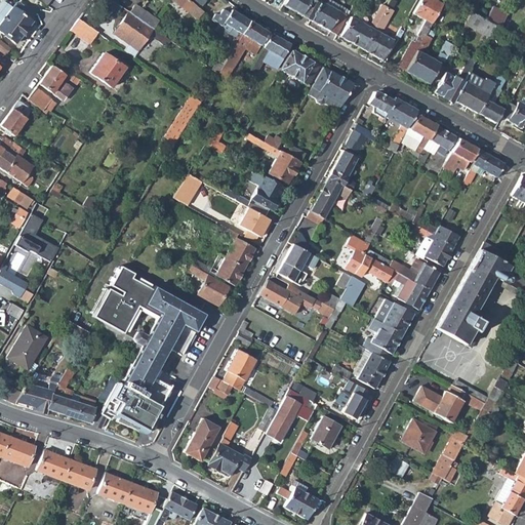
[(174,0),(196,17),(197,15),(202,10),(200,8),(189,0),(174,0)]
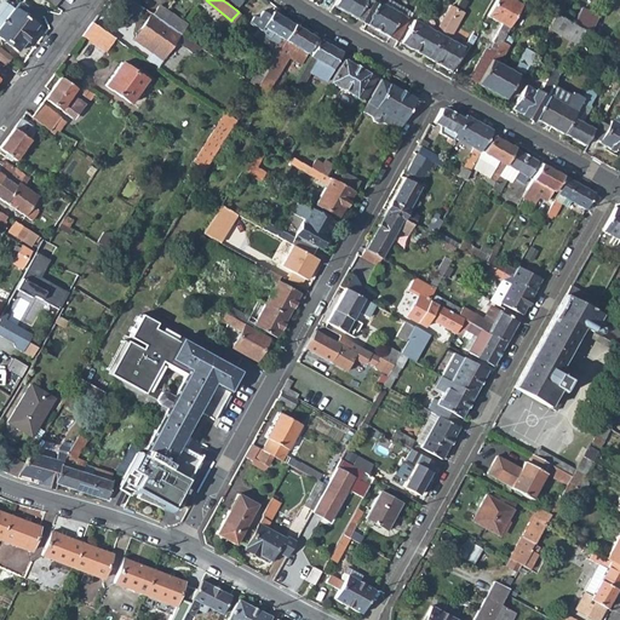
[(223,0),(236,10),(242,0),(223,0)]
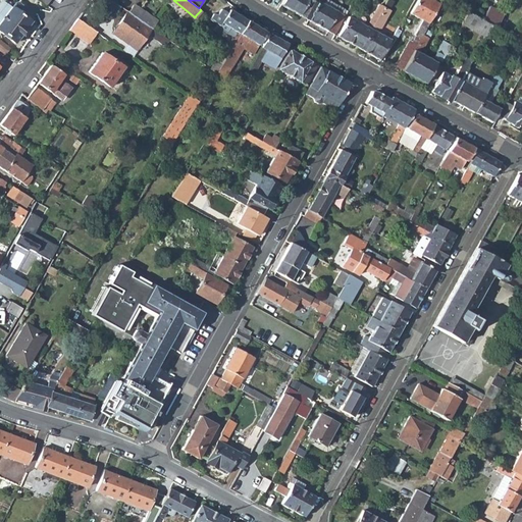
[(283,0),(281,4),(308,19),(318,0),(283,0)]
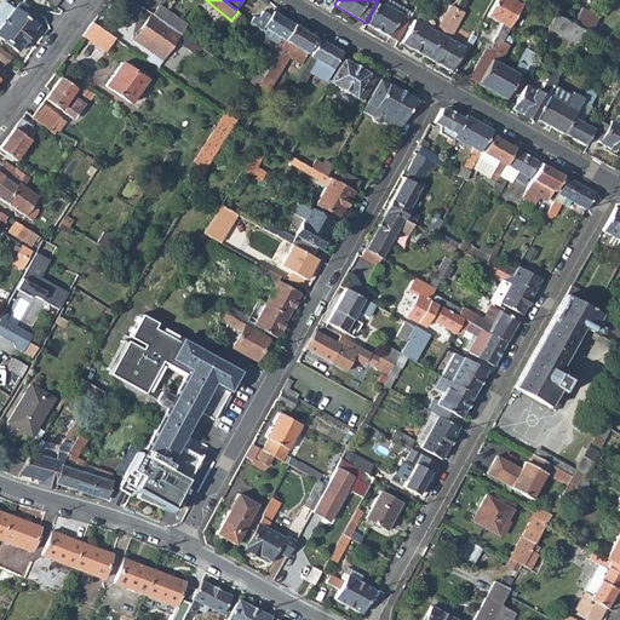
[(378,0),(366,23),(397,40),(413,12),(390,0),(378,0)]
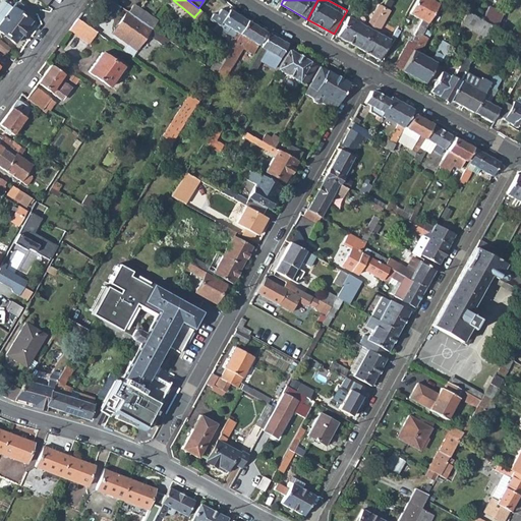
[(396,64),(402,68),(421,34),(424,29),(441,0),(417,0),(410,12),(422,19),(413,35),(415,36),(411,42),(409,40),(396,64)]
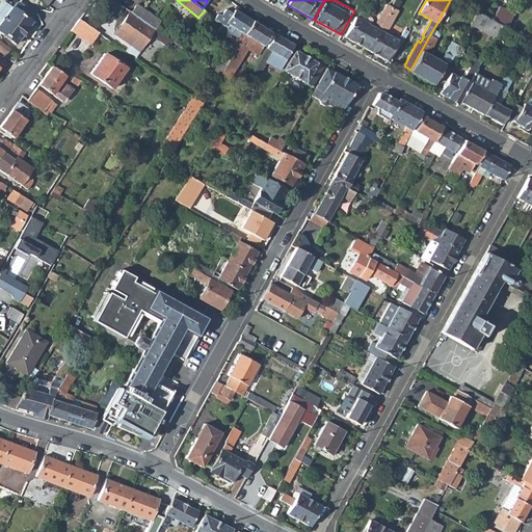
[(454,0),(477,12),(479,12),(481,8),(464,0),(454,0)]
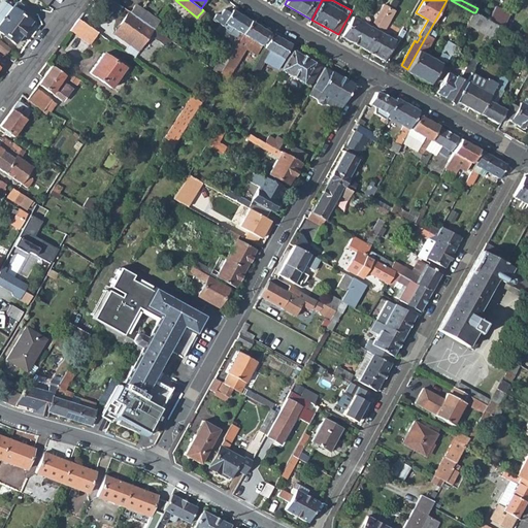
[(10,6),(2,19),(13,27),(15,24),(25,30),(31,22),(24,15),(27,12),(26,7),(19,2),(14,3),(11,6),(10,6)]
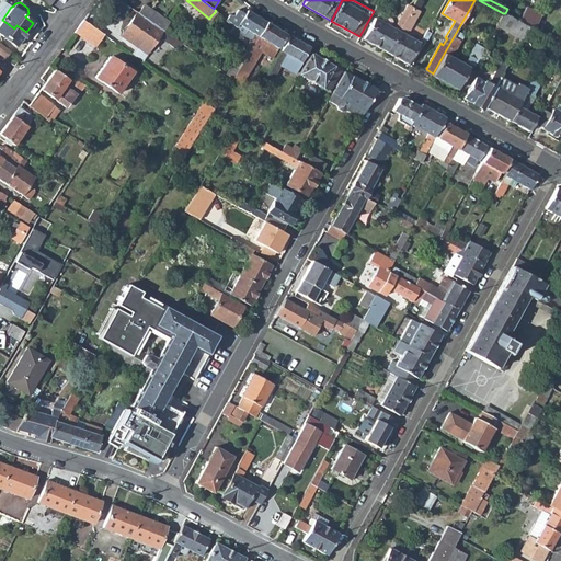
[(144,4),(138,12),(163,31),(169,22),(144,4)]
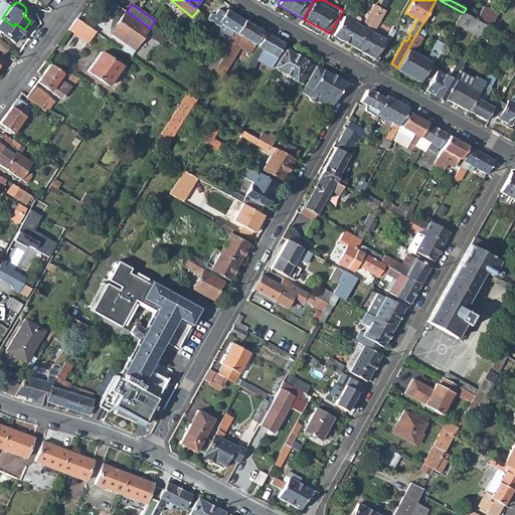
[(375,12),(355,48),(374,58),(385,38),(373,32),(375,27),(376,27),(383,16),(381,15),(386,7),(380,4),(375,12)]
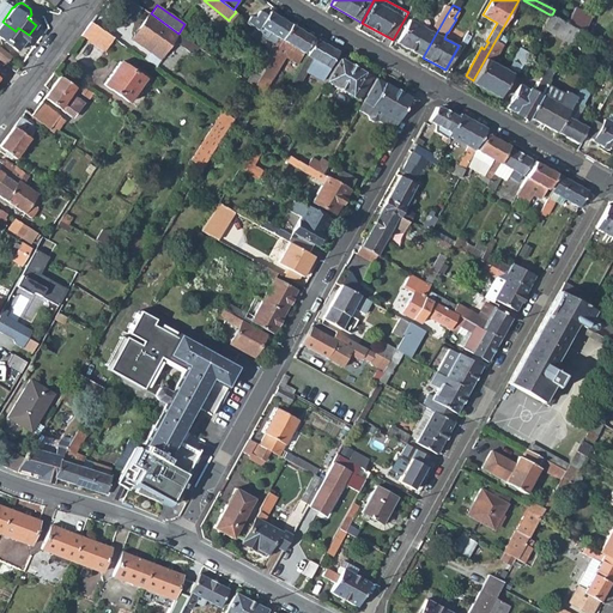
[(576,7),(566,23),(577,29),(583,32),(587,24),(593,14),(584,11),(576,7)]
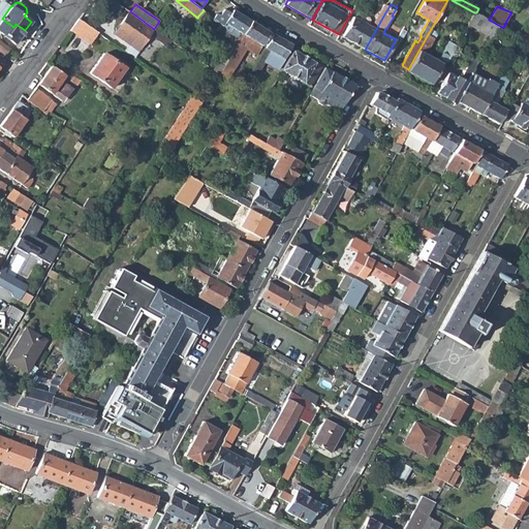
[(232,27),(229,32),(236,37),(239,40),(243,34),(242,34),(250,21),(232,9),(230,13),(223,9),(220,14),(215,13),(213,18),(217,22),(223,26),(224,22),(232,27)]
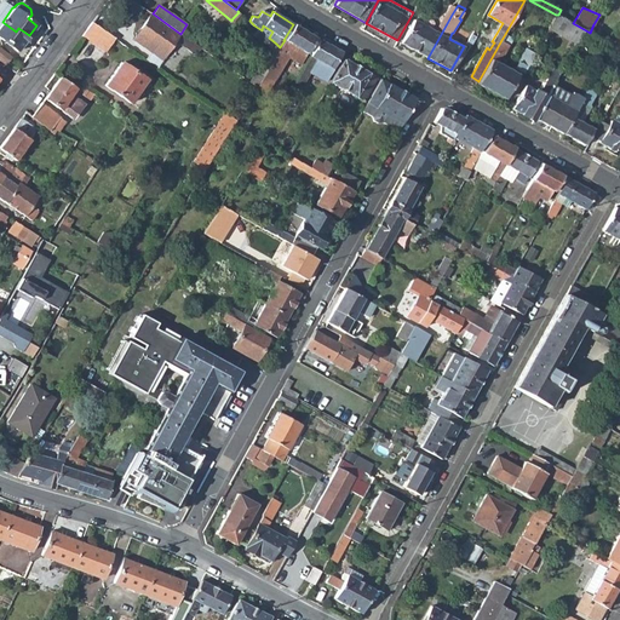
[(402,44),(428,58),(452,15),(447,12),(436,32),(414,19),(402,44)]
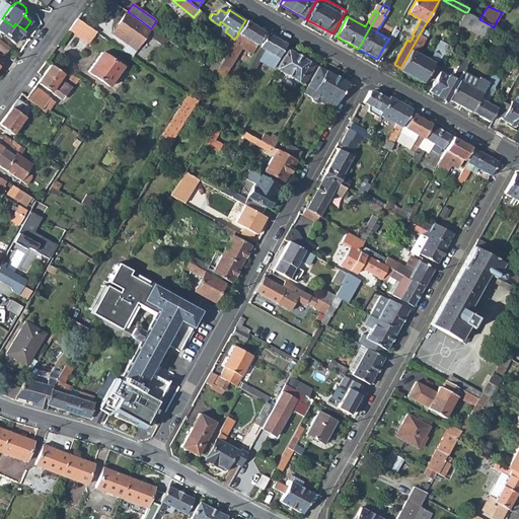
[(128,11),(113,33),(136,50),(151,28),(128,11)]
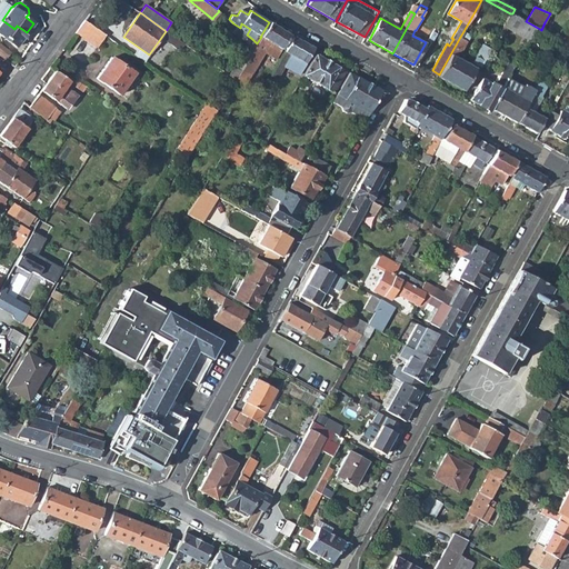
[(510,13),(496,38),(500,40),(508,27),(523,35),(519,45),(525,48),(535,29),(536,27),(526,21),(512,13),(510,13)]
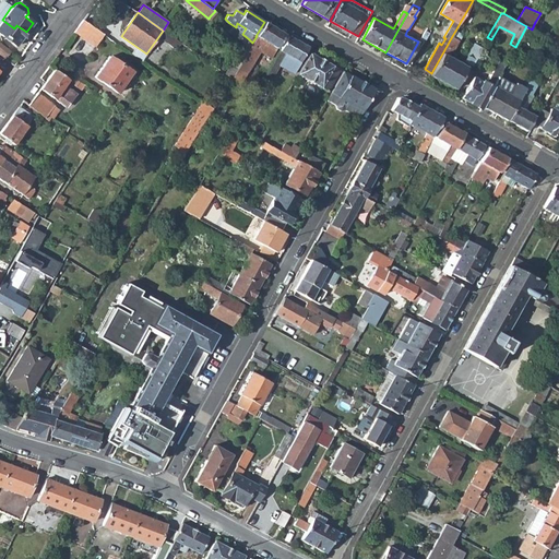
[(14,28),(2,20),(0,22),(0,33),(16,46),(22,37),(23,37),(26,33),(26,32),(16,25),(14,28)]
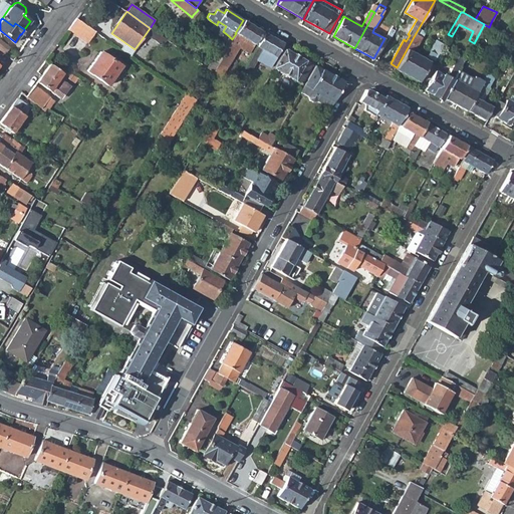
[(96,31),(76,18),(68,29),(88,42),(96,31)]
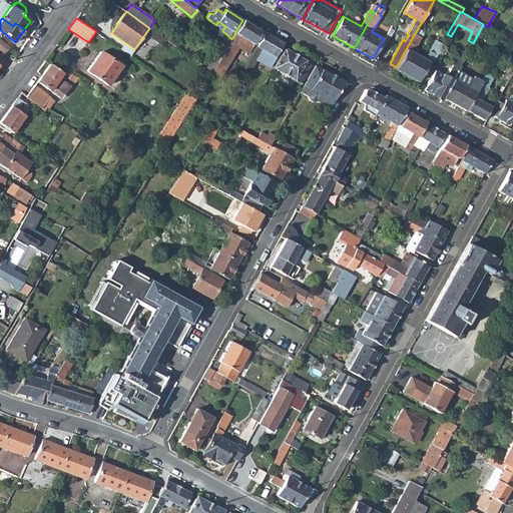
[(212,71),(207,79),(214,84),(234,51),(244,57),(261,31),(242,20),(234,33),(235,33),(231,39),(212,71)]
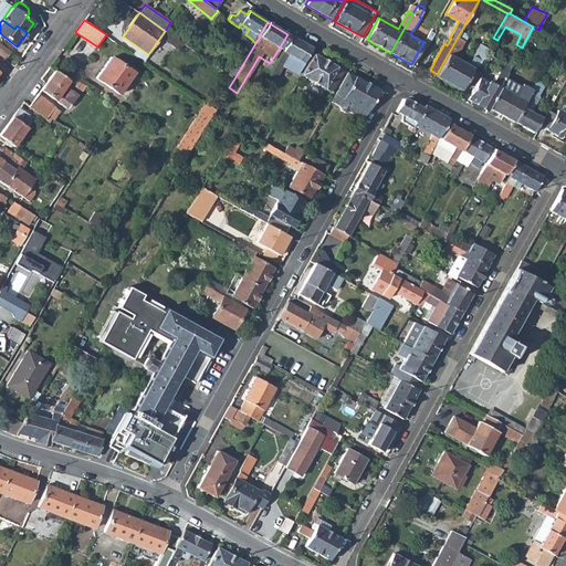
[(542,22),(538,30),(545,33),(549,25),(542,22)]
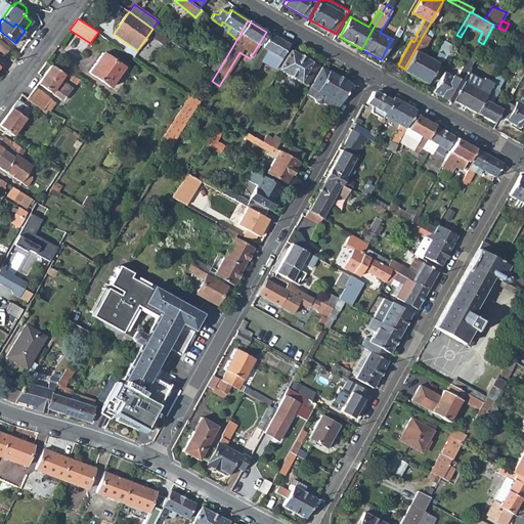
[(218,24),(214,29),(224,38),(227,32),(218,24)]
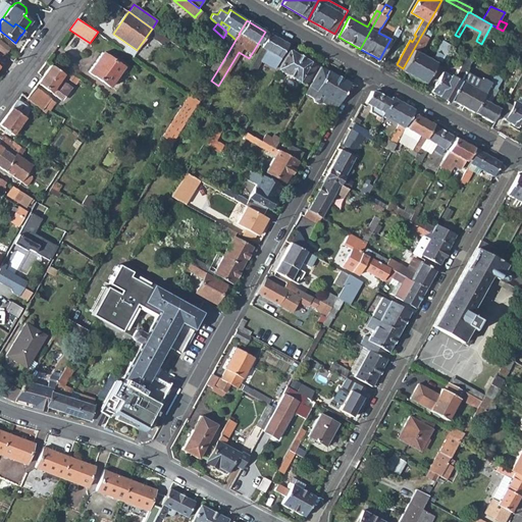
[(425,29),(422,34),(429,38),(432,32),(425,29)]
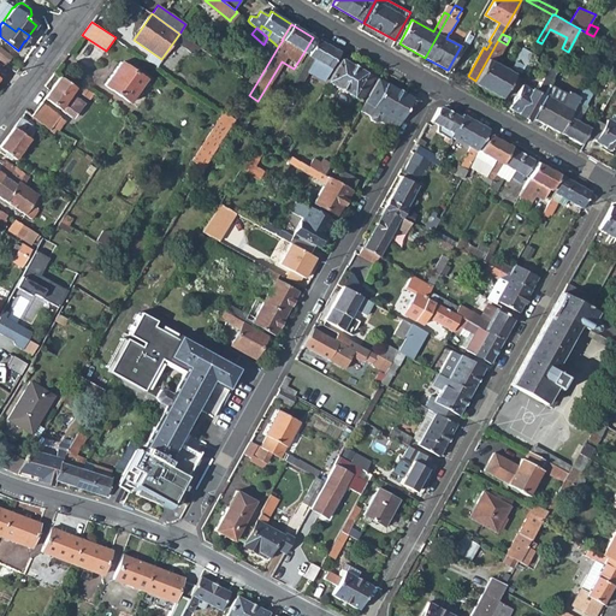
[(317,39),(292,82),(301,86),(308,72),(323,80),(339,51),(317,39)]
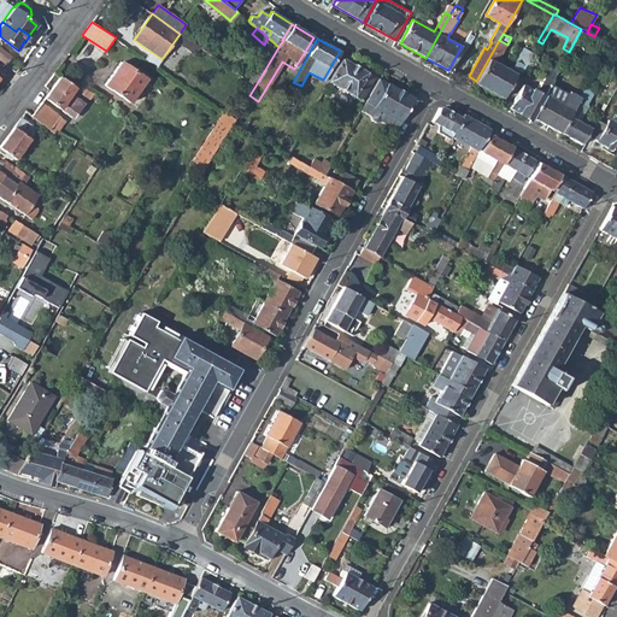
[(476,81),(475,83),(503,98),(516,74),(497,63),(500,56),(501,56),(507,45),(499,40),(476,81)]
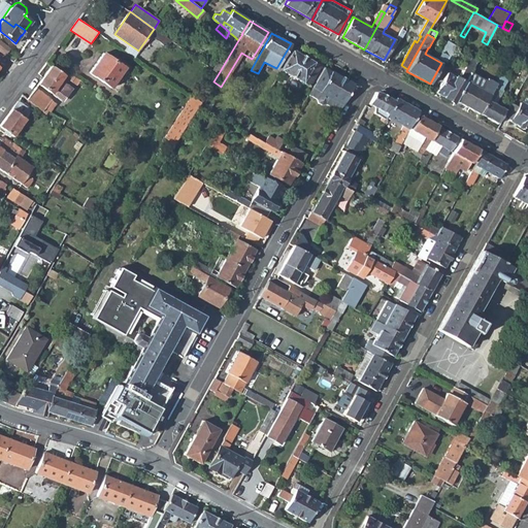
[(217,62),(211,69),(219,73),(238,40),(235,37),(222,59),(219,63),(217,62)]
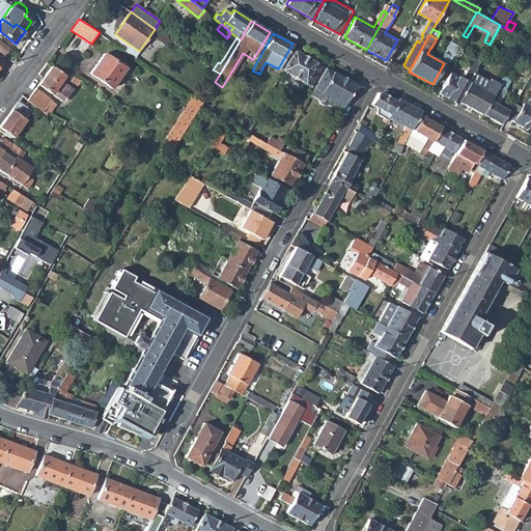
[(0,40),(0,53),(4,56),(9,49),(0,40)]
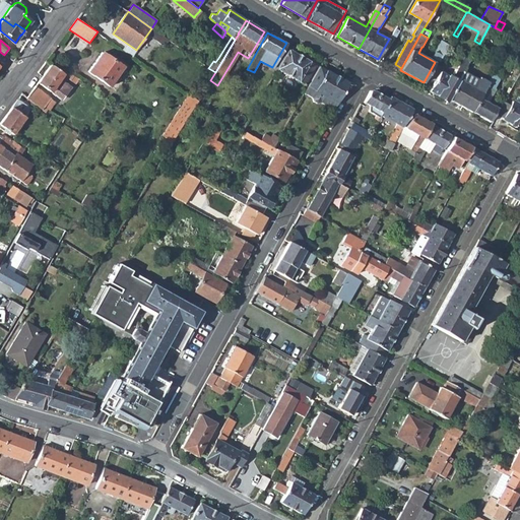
[(433,58),(439,61),(449,42),(446,41),(445,42),(442,41),(433,58)]
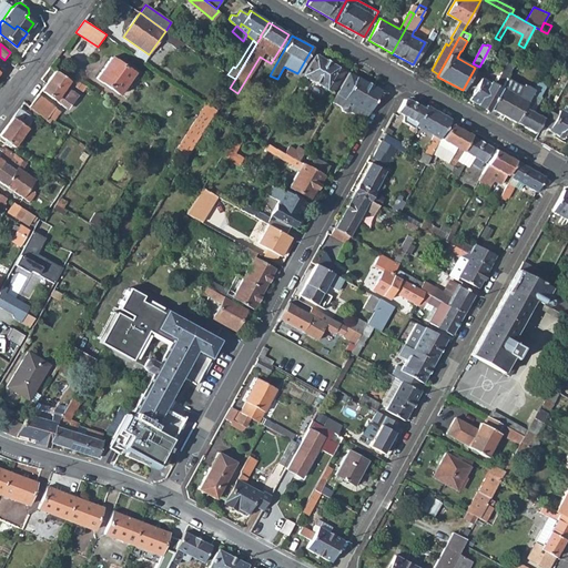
[(314,53),(302,75),(333,92),(345,70),(314,53)]
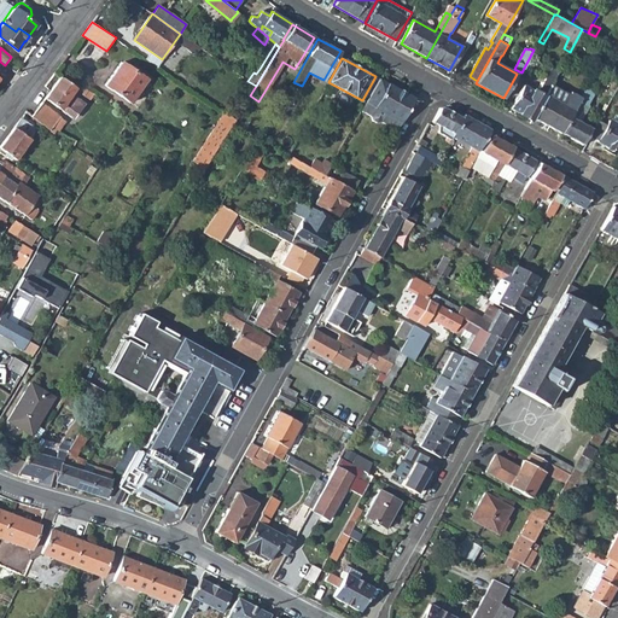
[(122,63),(105,85),(130,101),(146,79),(150,82),(152,77),(141,70),(139,74),(136,73),(139,70),(134,66),(132,70),(122,63)]
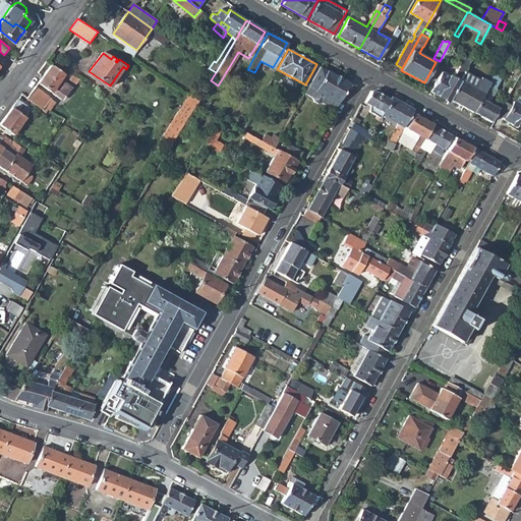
[(431,91),(450,101),(450,99),(465,71),(471,61),(465,57),(453,78),(441,72),(431,91)]
